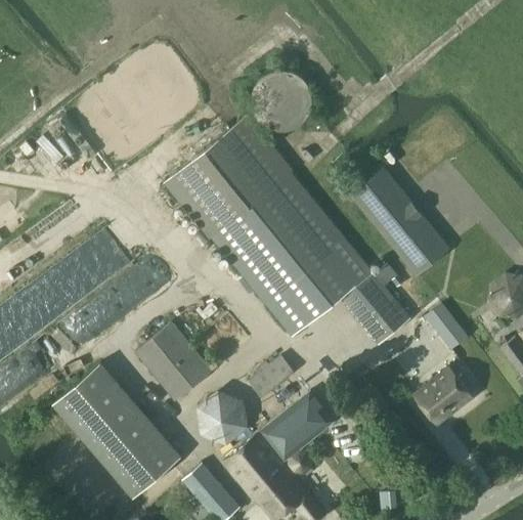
[(310,112),(311,102),(310,93),(306,84),(299,78),(291,74),(280,72),(271,74),(263,78),(256,84),(252,93),(251,102),(252,112),(256,120),(263,127),(271,131),(280,133),(291,131),(299,127),(306,120),(310,112)]
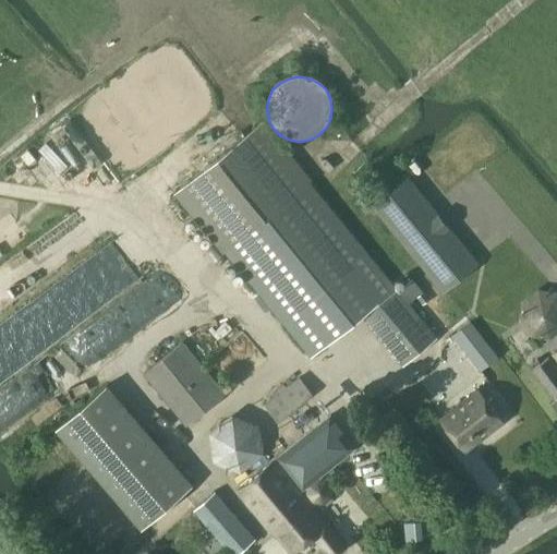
[(176,193),(225,254),(311,359),(362,317),(402,368),(437,340),(409,305),(422,294),(412,281),(398,293),(261,123),(176,193)]
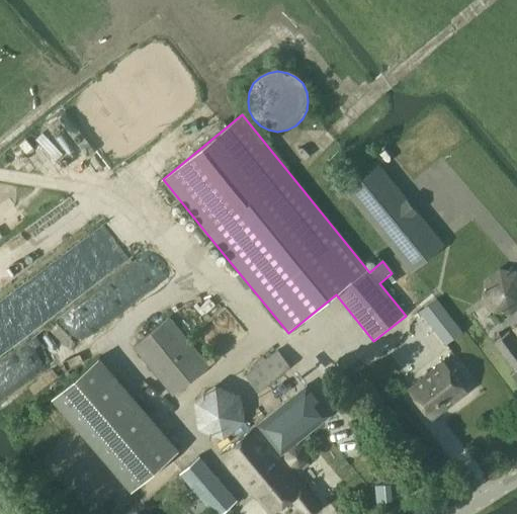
[(442,247),(378,169),(347,195),(412,273),(442,247)]
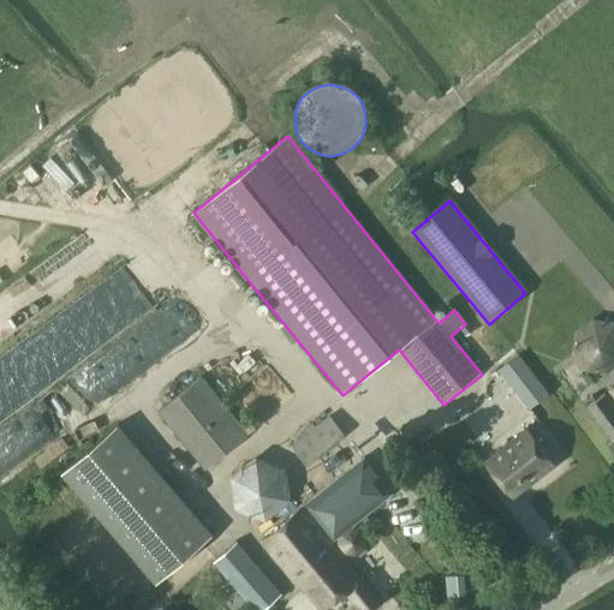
[(573,333),(570,354),(583,372),(604,375),(613,368),(613,324),(613,323),(591,320),(573,333)]
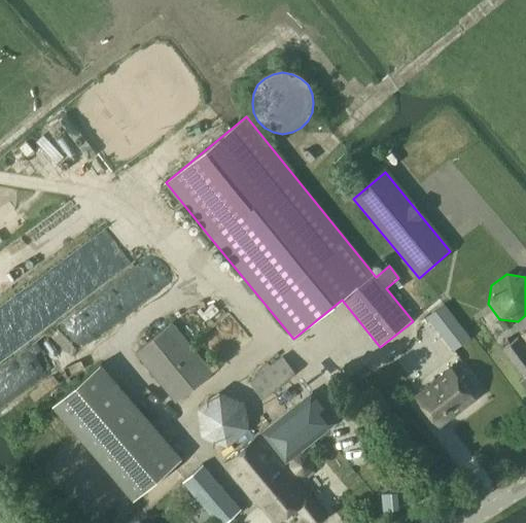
[(443,308),(427,321),(432,327),(437,334),(454,320),(443,308)]
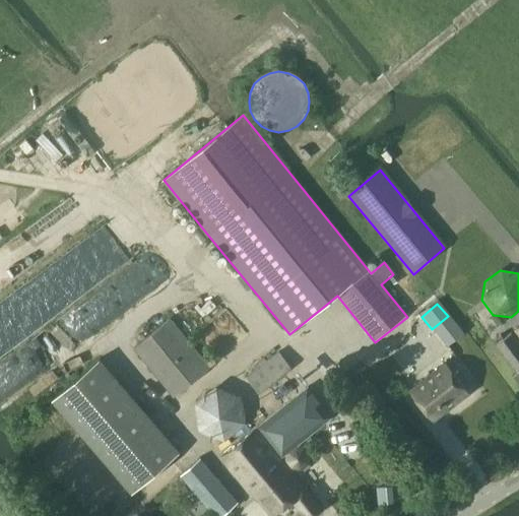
[(134,349),(175,399),(210,369),(170,320),(134,349)]
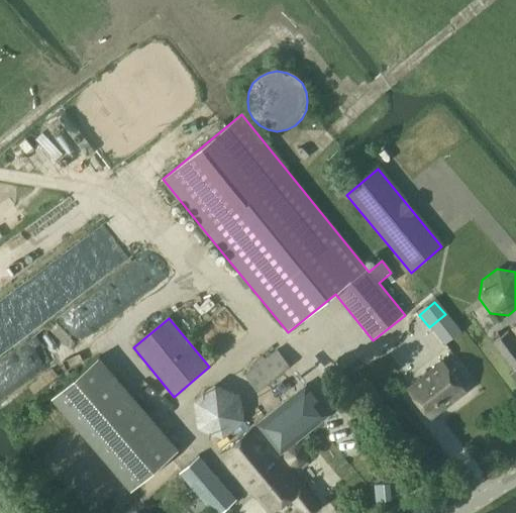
[(515,326),(512,329),(515,333),(515,342),(508,332),(493,344),(513,372),(511,374),(510,374),(508,376),(515,386),(515,385),(515,326)]
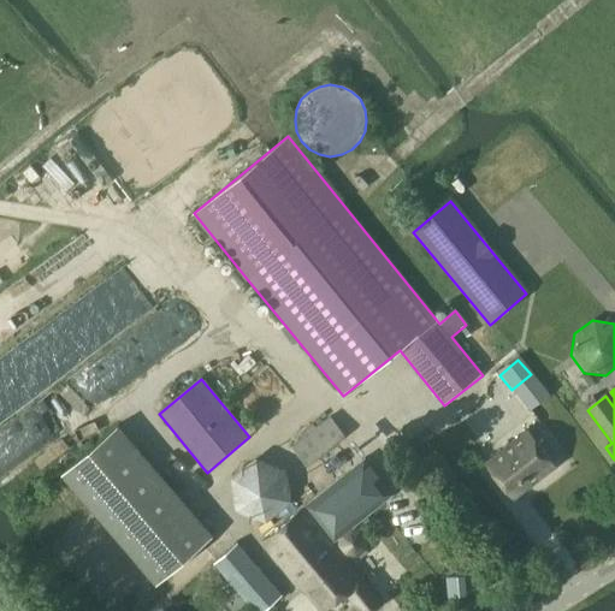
[(289,451),(303,468),(342,437),(329,420),(289,451)]
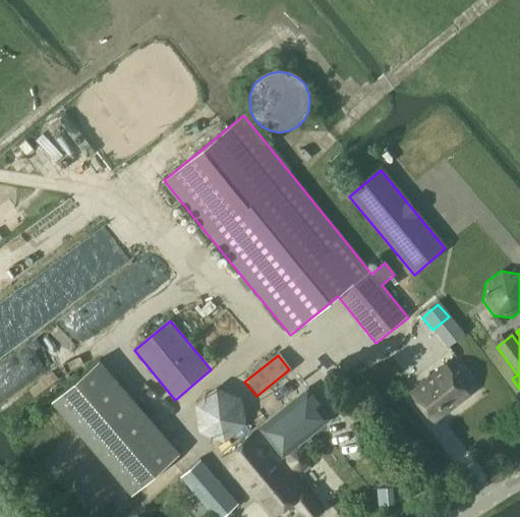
[(131,496),(169,464),(179,456),(100,362),(52,402),(131,496)]
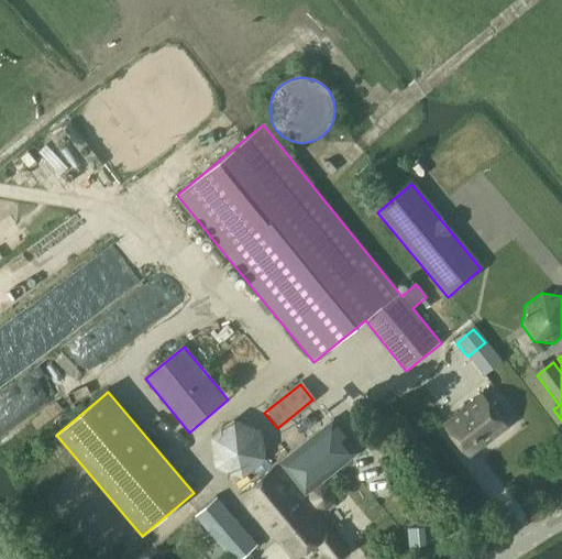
[(445,427),(464,451),(469,457),(507,427),(502,419),(500,419),(483,397),(445,427)]
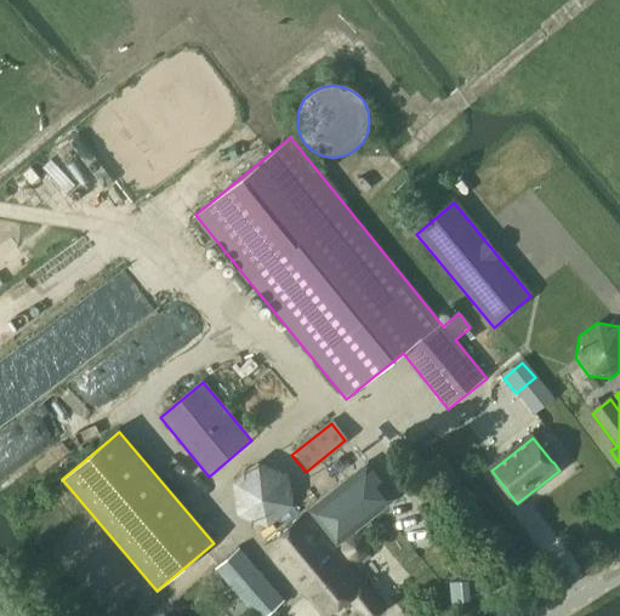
[(233,485),(237,518),(268,530),(294,509),(289,477),(259,465),(233,485)]
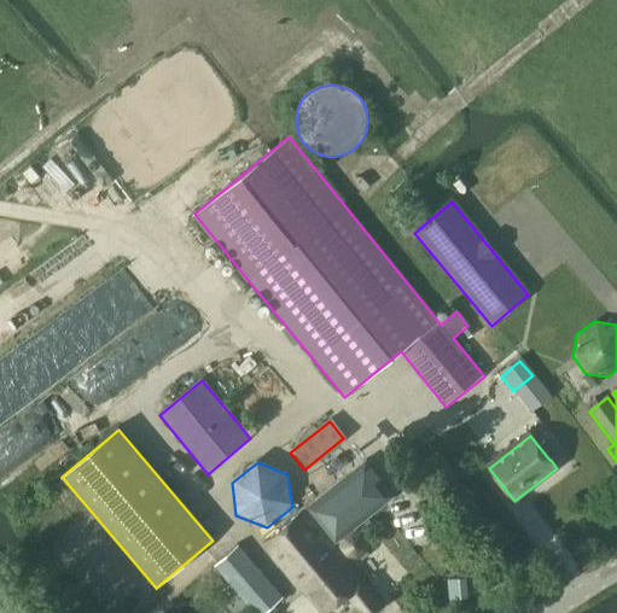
[(308,508),(263,544),(319,612),(329,612),(347,597),(360,612),(377,612),(383,607),(333,548),(394,498),(364,462),(322,496),(312,483),(297,495),(308,508)]
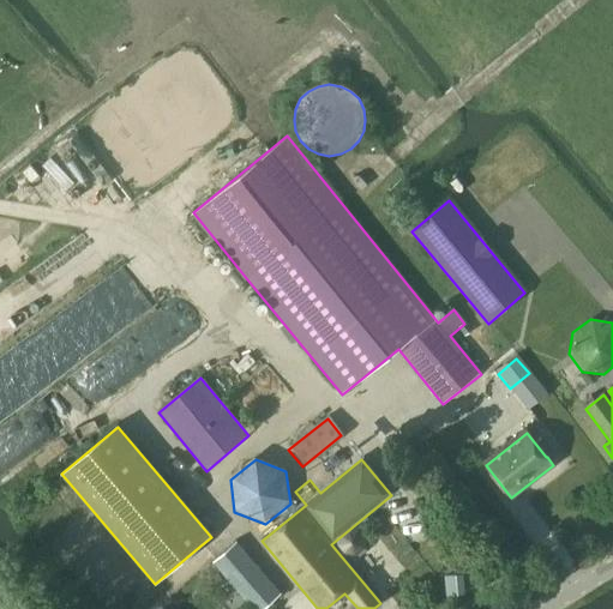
[(342,538),(341,548),(348,554),(355,554),(362,548),(362,540),(358,532),(348,532),(342,538)]
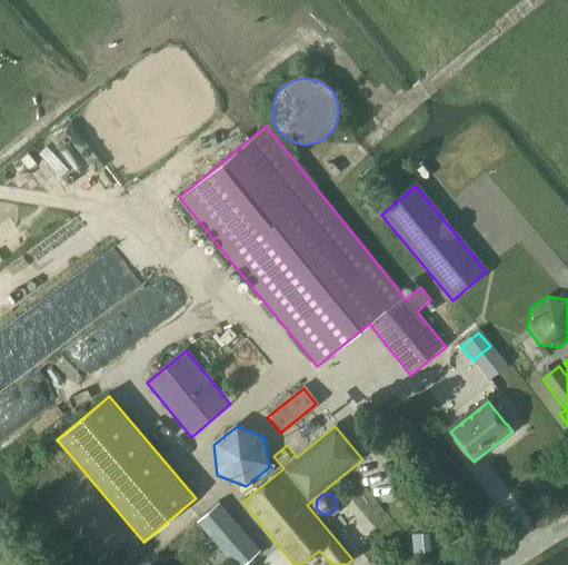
[(199,522),(236,564),(246,564),(260,553),(228,515),(219,504),(199,522)]
